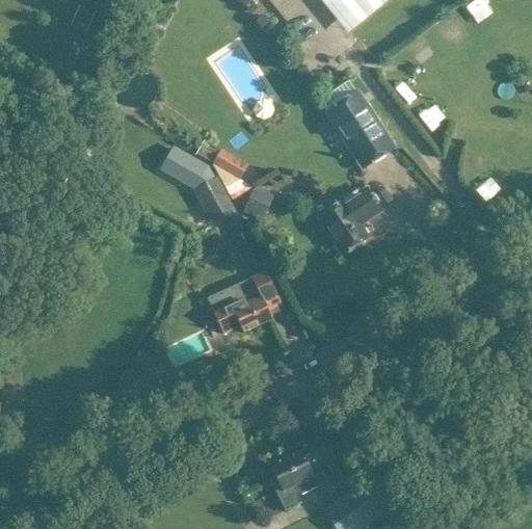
[(320,0),(347,32),(387,0),(320,0)]
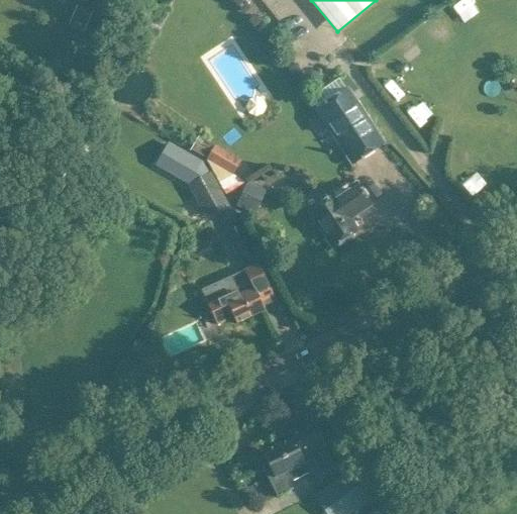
[(317,109),(353,164),(387,143),(350,87),(317,109)]
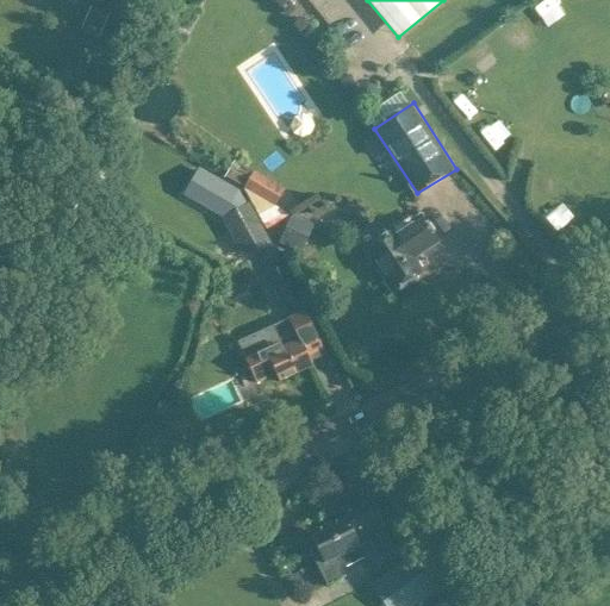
[(244,187),(267,227),(290,211),(274,201),(284,186),(234,158),(224,174),(244,187)]
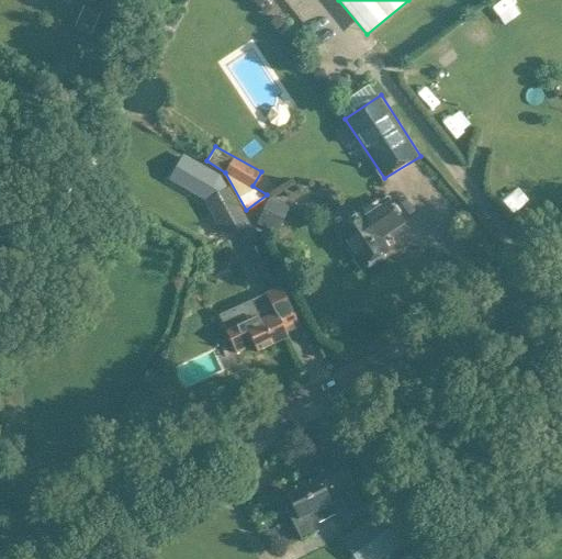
[(296,170),(272,186),(281,199),(304,183),(296,170)]
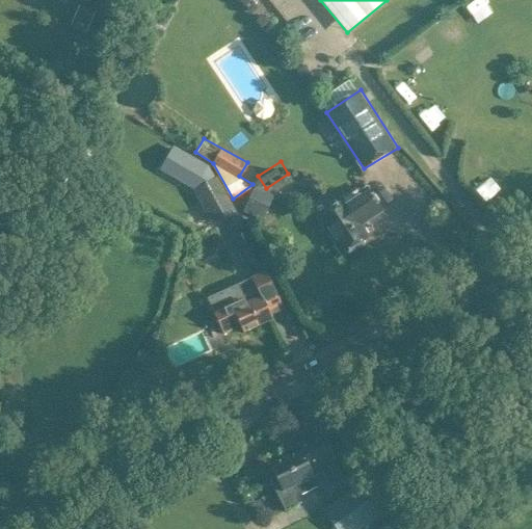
[(214,223),(238,211),(218,176),(209,181),(195,187),(214,223)]
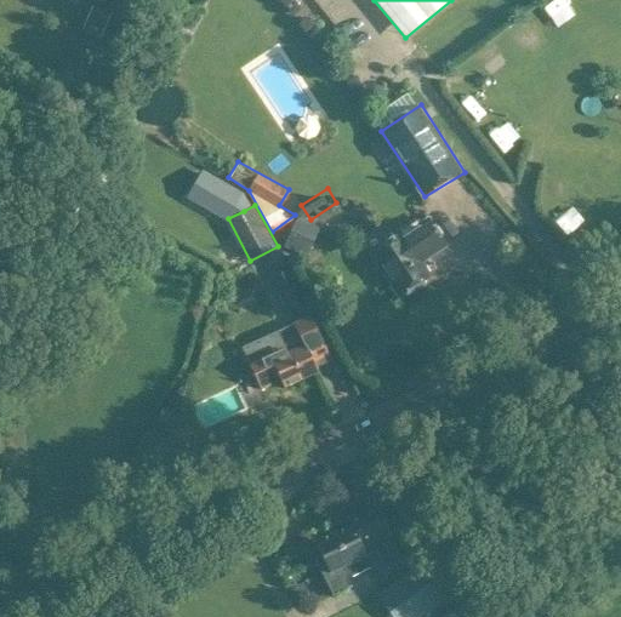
[(296,216),(283,247),(298,253),(311,222),(296,216)]
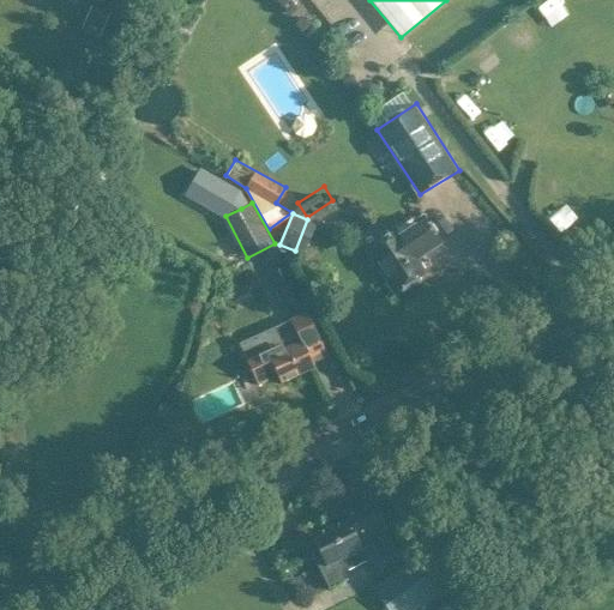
[(366,251),(393,293),(425,271),(416,258),(440,242),(427,222),(422,215),(421,216),(422,216),(399,231),(397,229),(366,251)]
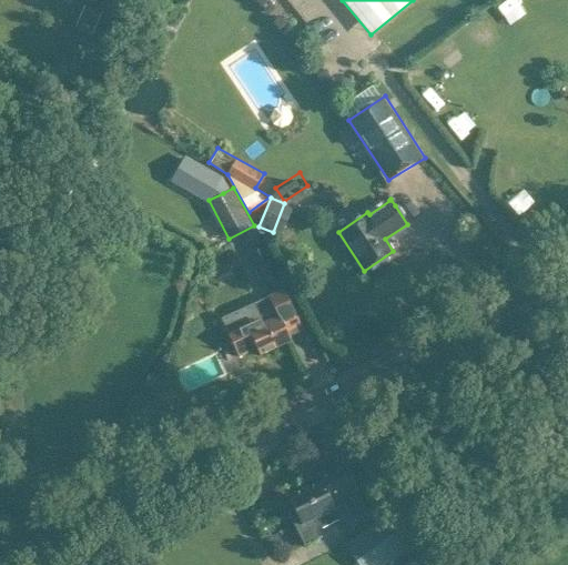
[(263,244),(246,252),(262,286),(280,279),(263,244)]
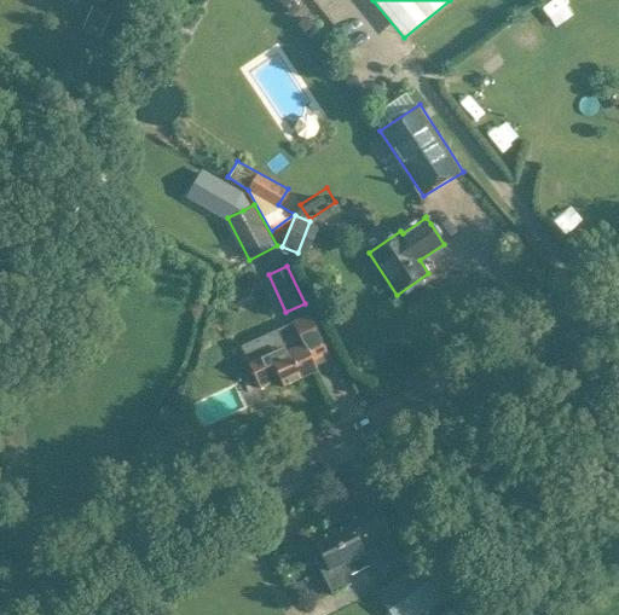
[(294,320),(241,346),(249,365),(260,387),(279,377),(283,386),(317,370),(312,360),(327,354),(308,314),(294,320)]
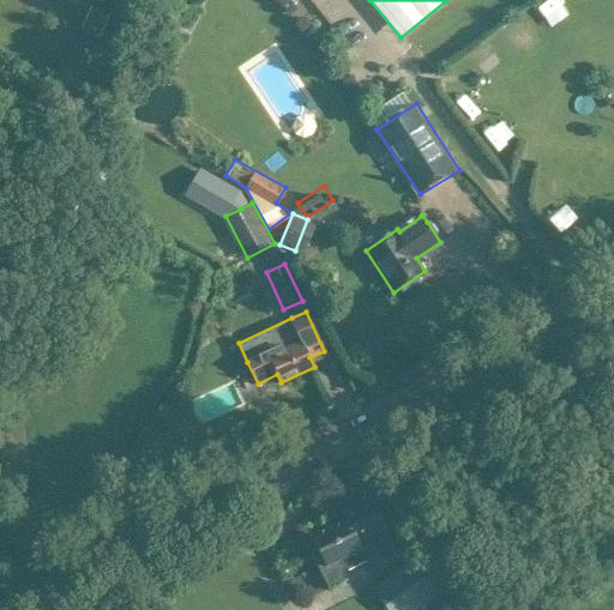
[(318,549),(312,551),(319,568),(329,587),(347,579),(343,572),(367,560),(361,549),(372,543),(381,562),(398,553),(372,499),(342,513),(345,519),(312,536),(318,549)]
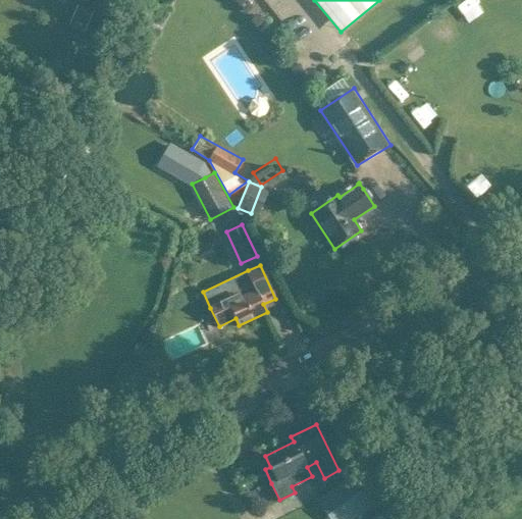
[(374,459),(321,496),(337,518),(351,518),(395,487),(374,459)]
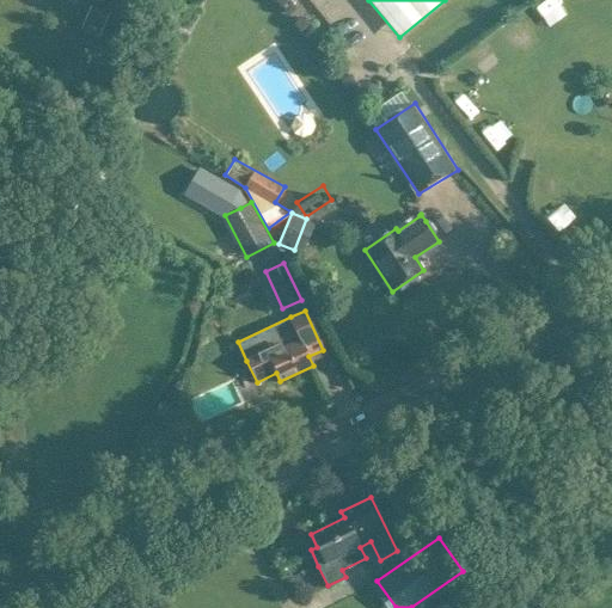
[(434,607),(487,607),(469,583),(434,607)]
